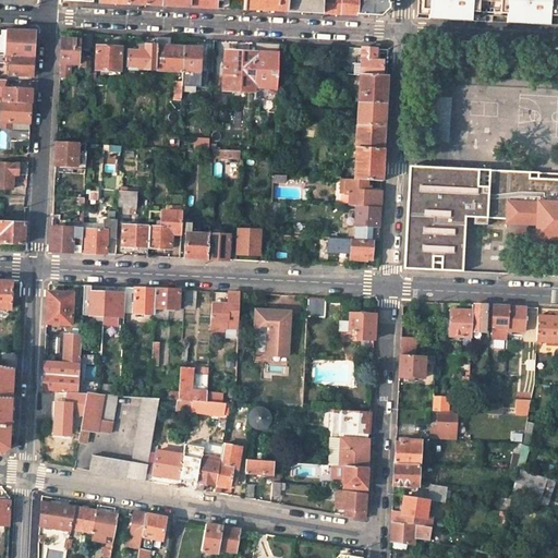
[(243,0),(243,10),(262,11),(286,12),(286,0),(243,0)]
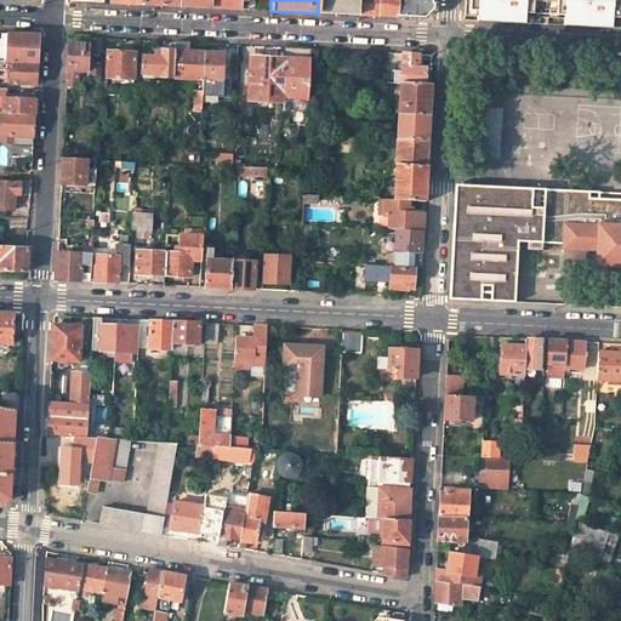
[(334,13),(358,15),(358,0),(318,0),(318,13),(334,13)]
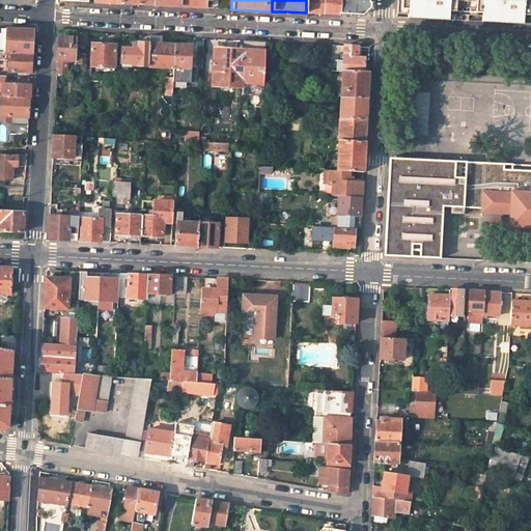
[(306,0),(306,12),(322,14),(339,15),(339,0),(306,0)]
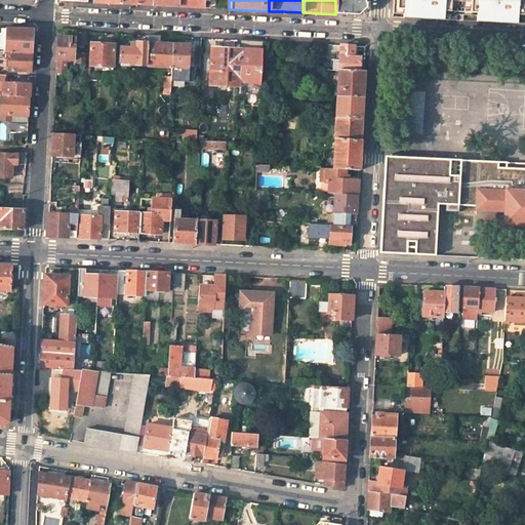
[(335,0),(335,14),(344,14),(354,15),(366,2),(366,0),(335,0)]
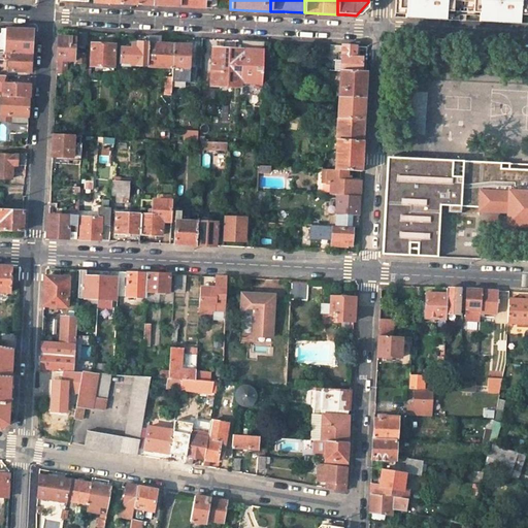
[(472,0),(395,0),(394,14),(398,18),(440,20),(471,21),(472,0)]
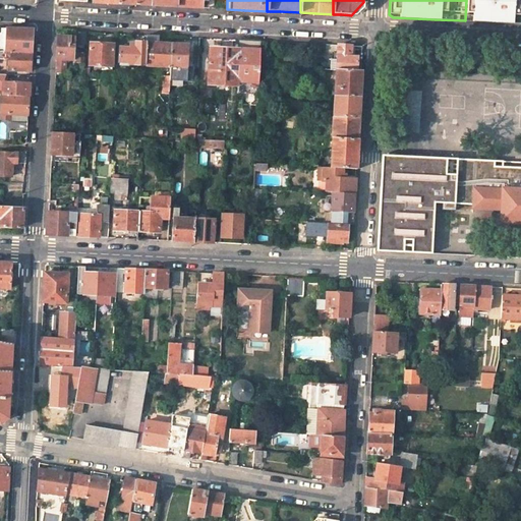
[(520,0),(466,0),(465,20),(520,23),(520,0)]
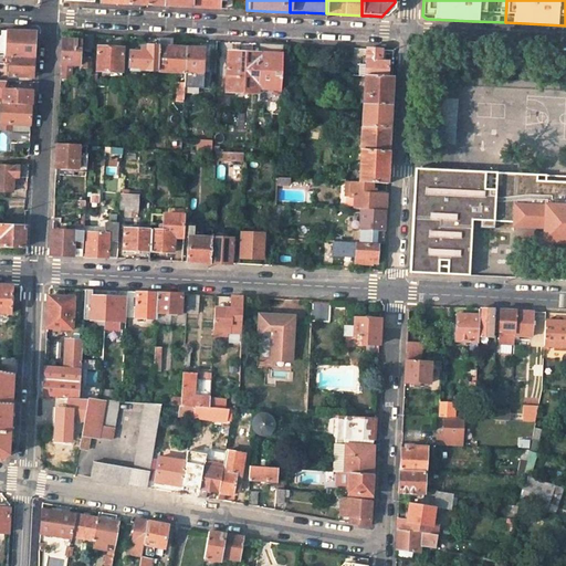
[(34,33),(7,31),(6,56),(10,56),(33,58),(34,33)]
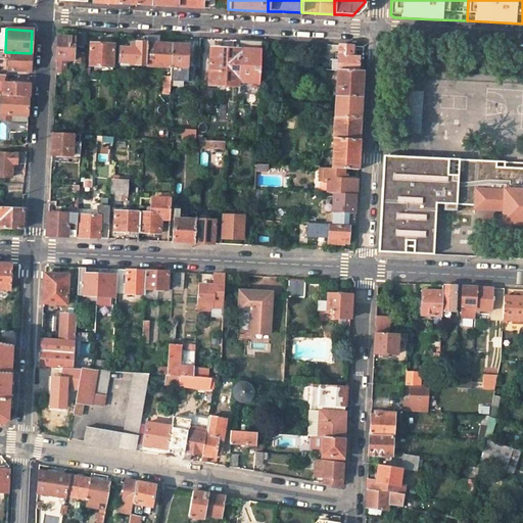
[(147,36),(147,43),(146,65),(163,66),(171,67),(172,45),(157,44),(157,37),(147,36)]
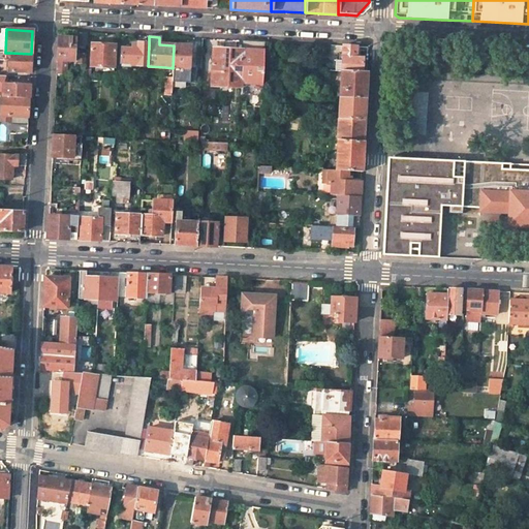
[(70,38),(58,37),(57,60),(59,60),(58,71),(68,72),(68,61),(72,61),(73,47),(70,47),(70,38)]
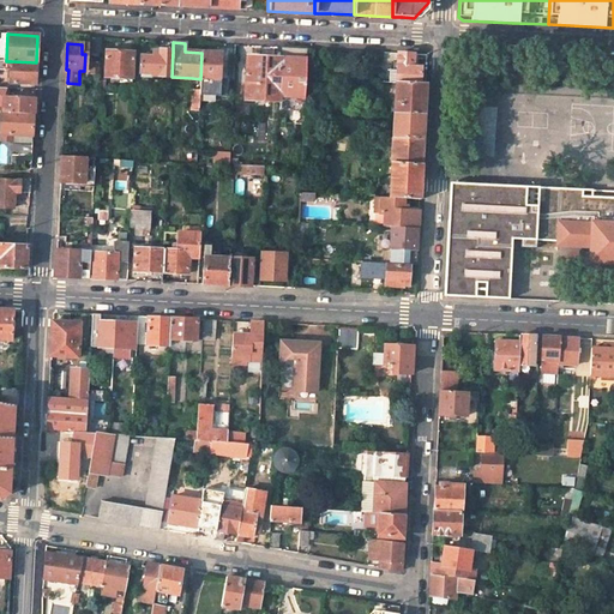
[(305,103),(306,78),(307,49),(280,48),(278,58),(246,58),(244,101),(305,103)]
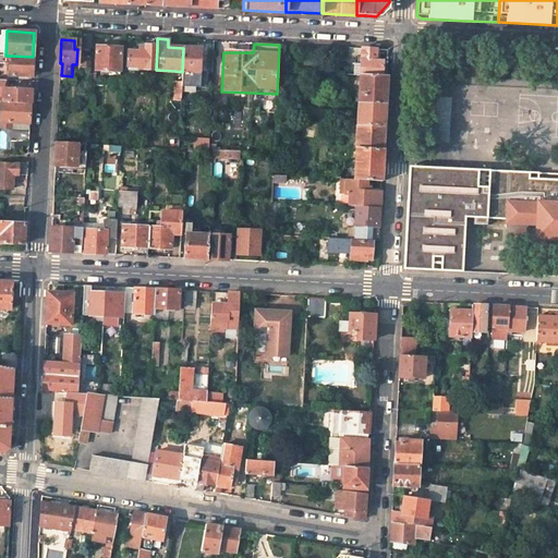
[(128,50),(126,65),(137,67),(137,69),(156,70),(157,46),(143,45),(143,46),(137,46),(137,50),(128,50)]
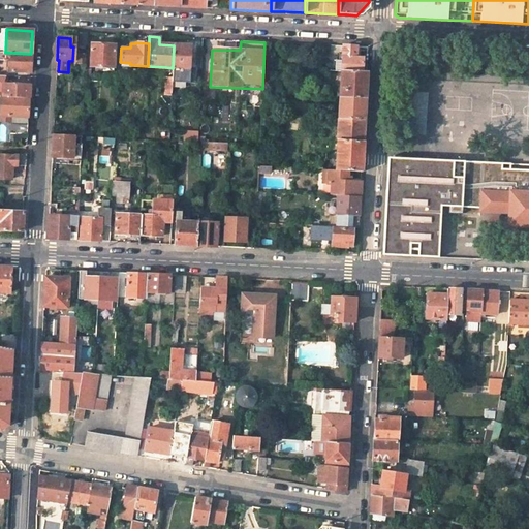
[(92,43),(91,65),(114,66),(115,43),(92,43)]
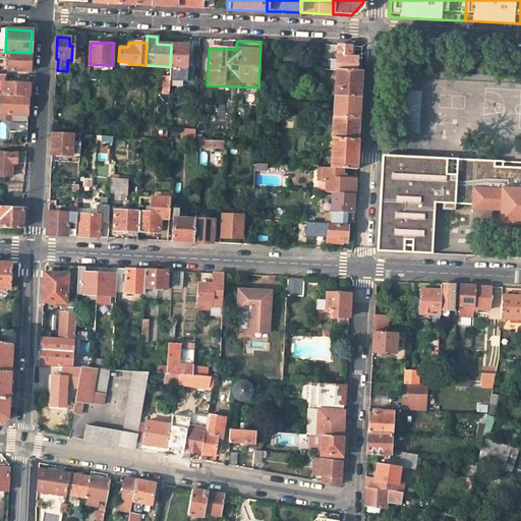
[(188,46),(171,45),(170,67),(170,73),(186,74),(187,67),(188,46)]
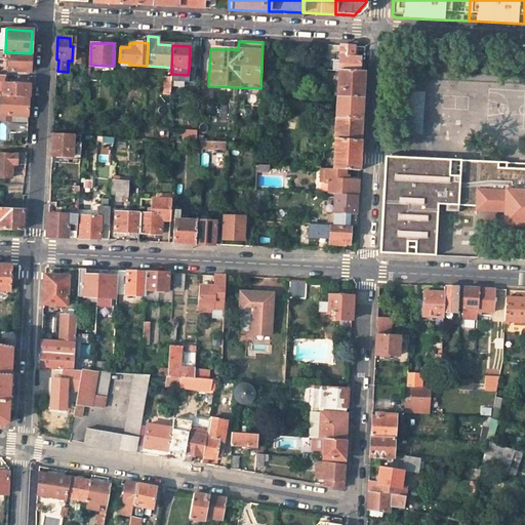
[(359,57),(353,57),(354,46),(339,45),(338,71),(359,72),(359,57)]
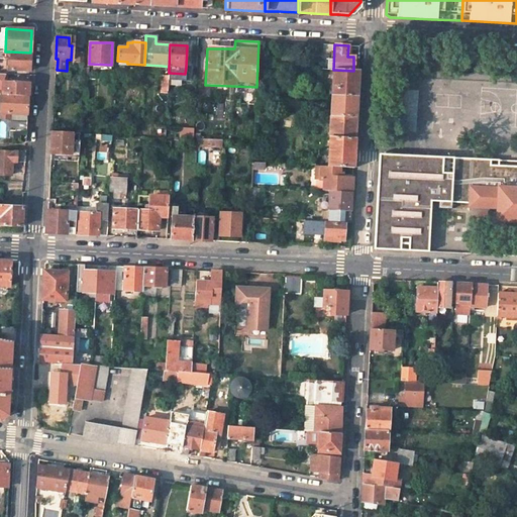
[(30,53),(9,52),(8,70),(29,71),(30,62),(30,53)]
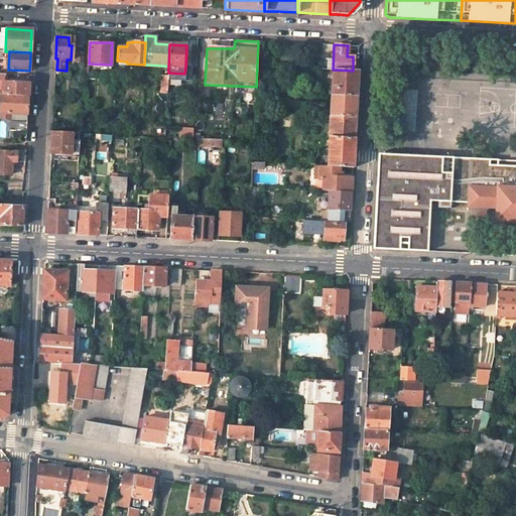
[(184,74),(168,73),(167,75),(167,82),(182,83),(182,85),(190,85),(191,68),(185,67),(184,74)]
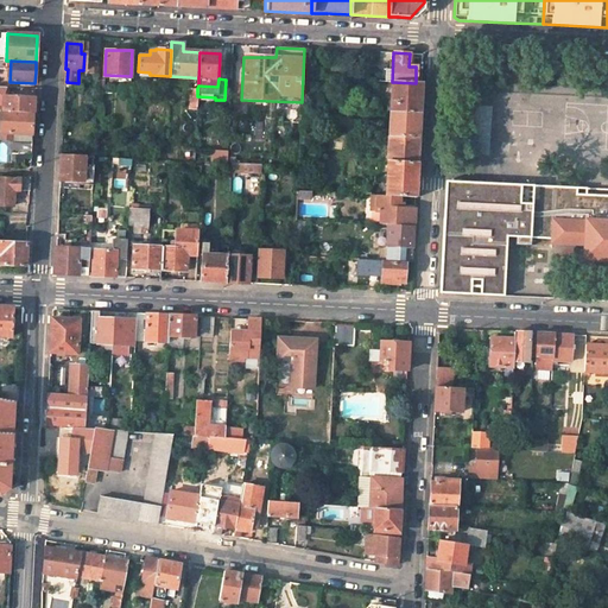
[(420,83),(416,83),(392,82),(388,135),(418,137),(419,108),(420,83)]
